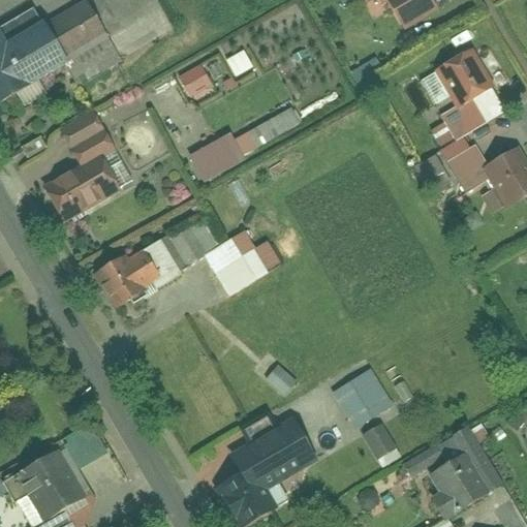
[(378,0),(388,16),(414,0),(378,0)]
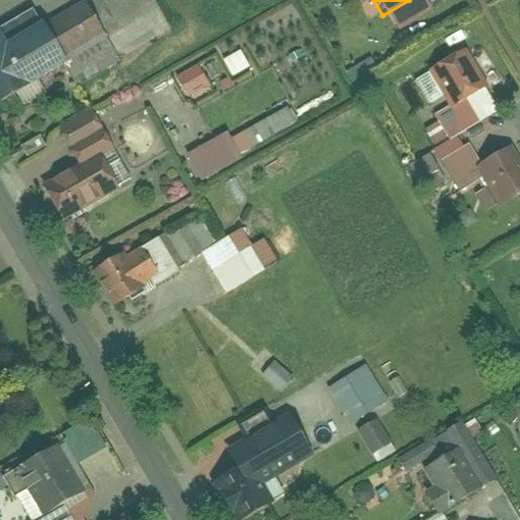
[(0,103),(68,65),(73,76),(98,62),(102,68),(122,56),(91,1),(44,28),(40,19),(3,40),(0,34),(0,103)]
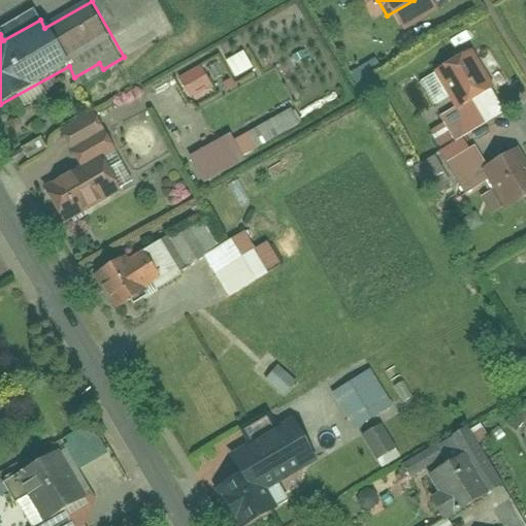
[(226,59),(234,76),(252,67),(243,51),(226,59)]
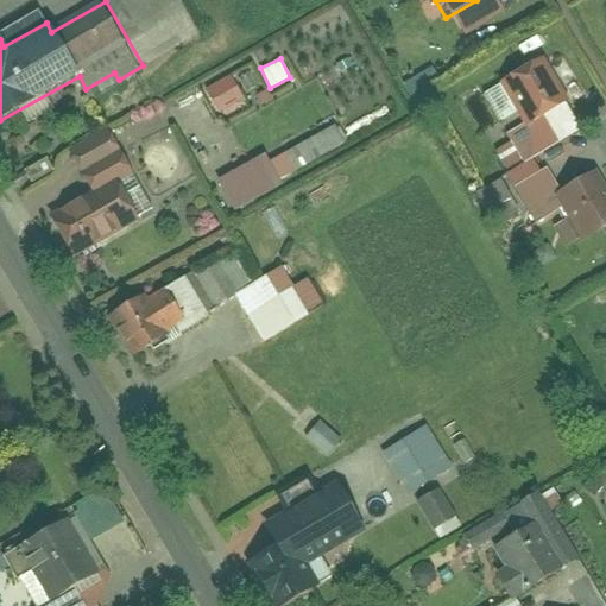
[(572,105),(549,67),(512,87),(531,119),(507,133),(523,159),(557,139),(547,120),(572,105)]
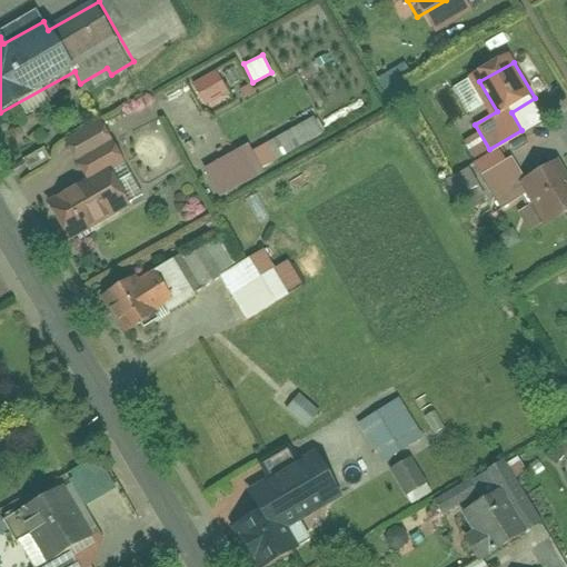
[(216,69),(191,83),(204,107),(229,93),(216,69)]
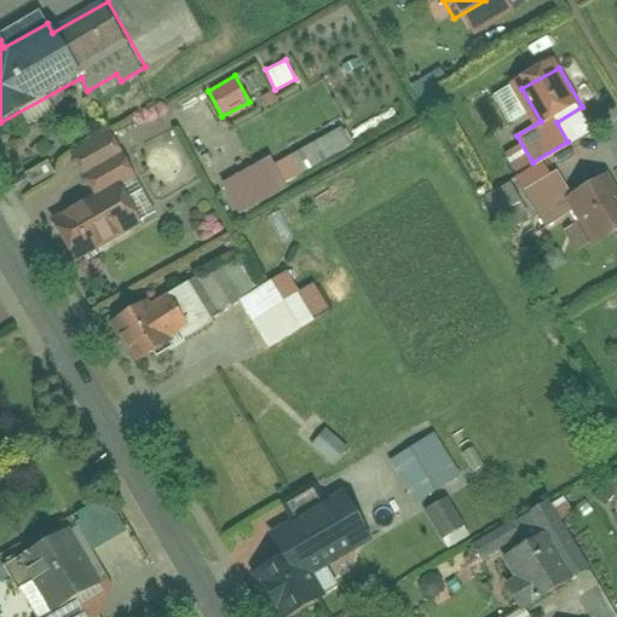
[(234,209),(355,149),(344,126),(272,161),(270,156),(219,182),(234,209)]
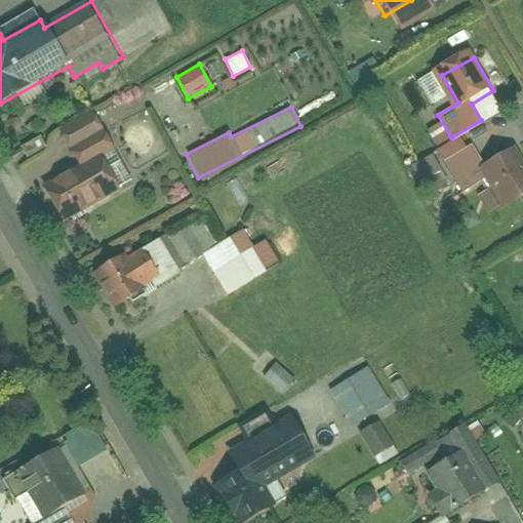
[(85,161),(44,185),(62,214),(111,187),(96,162),(115,152),(102,127),(75,143),(85,161)]
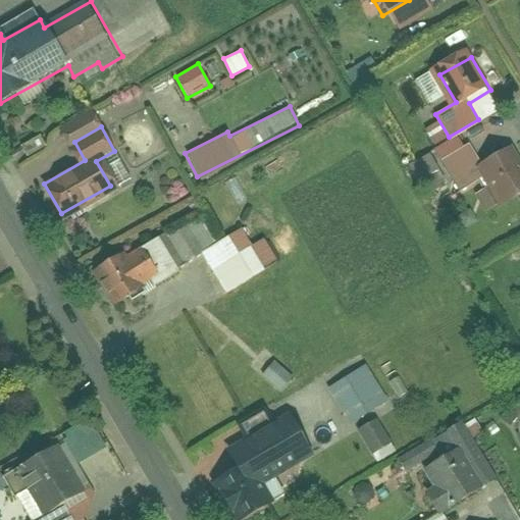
[(519,163),(513,152),(481,170),(470,150),(445,164),(464,198),(487,184),(501,207),(519,195),(519,163)]
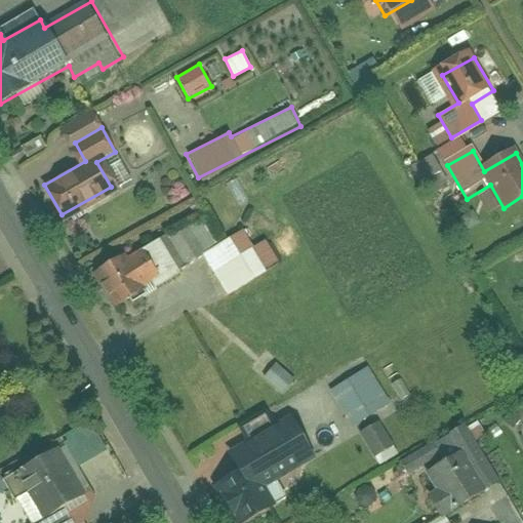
[(431,154),(410,165),(419,183),(440,170),(431,154)]
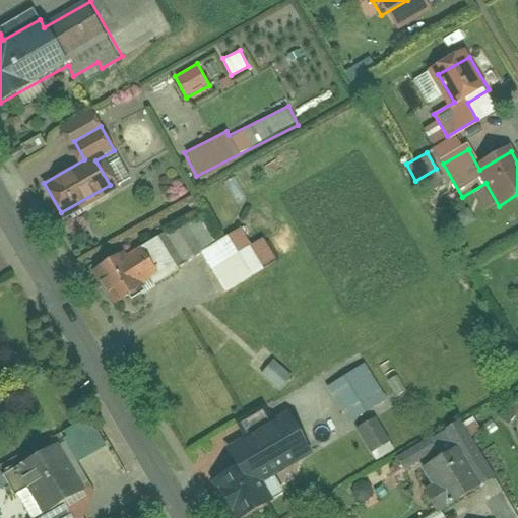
[(103,264),(117,290),(208,241),(194,214),(103,264)]
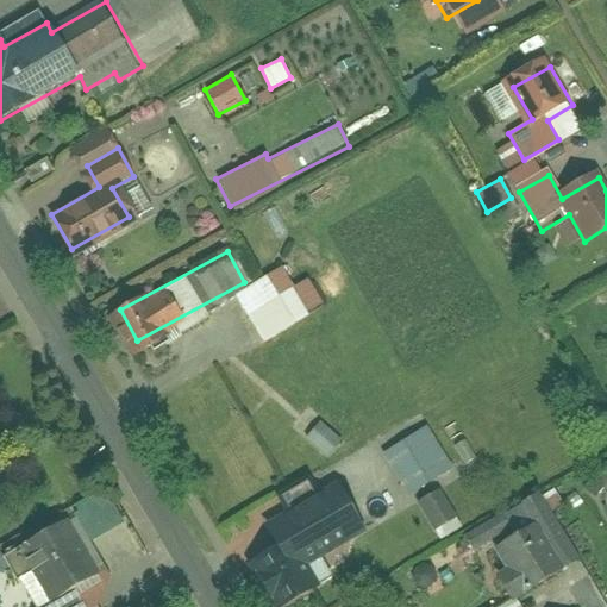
[(285,277),(254,295),(271,327),(304,311),(285,277)]
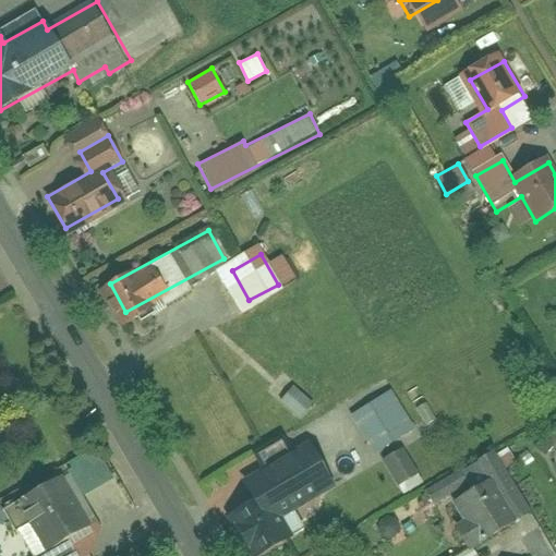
[(316,402),(295,385),(281,401),(302,419),(316,402)]
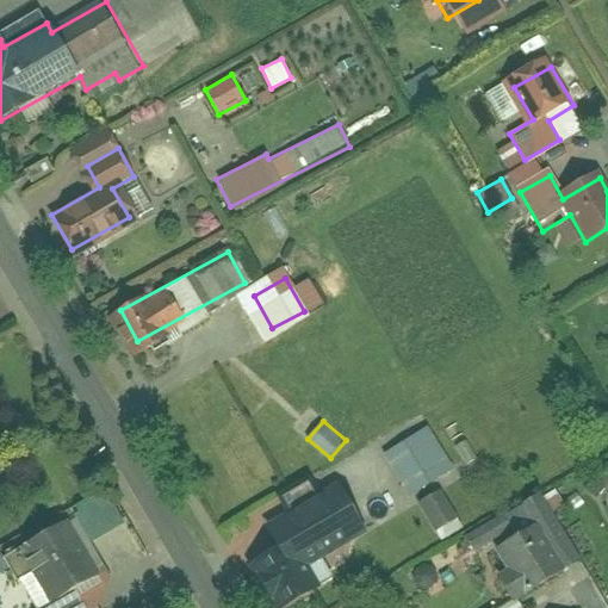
[(457,467),(430,426),(385,453),(411,496),(457,467)]
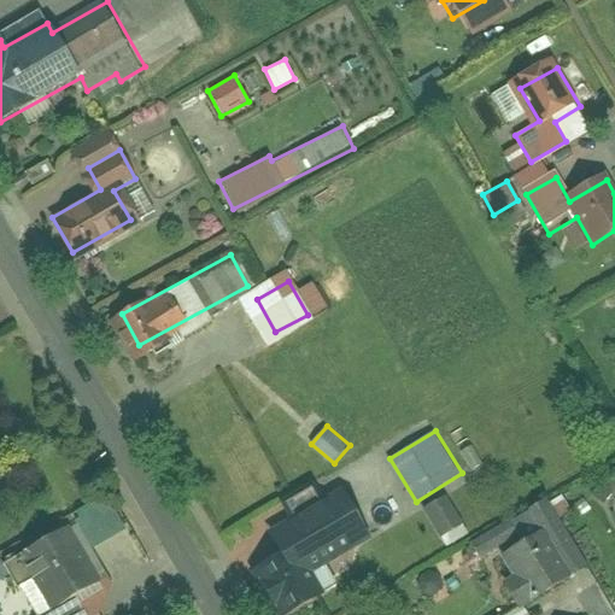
[(282,550),(250,570),(276,614),(292,614),(329,593),(316,572),(374,538),(344,487),(326,498),(315,481),(282,501),(293,517),(270,531),(282,550)]
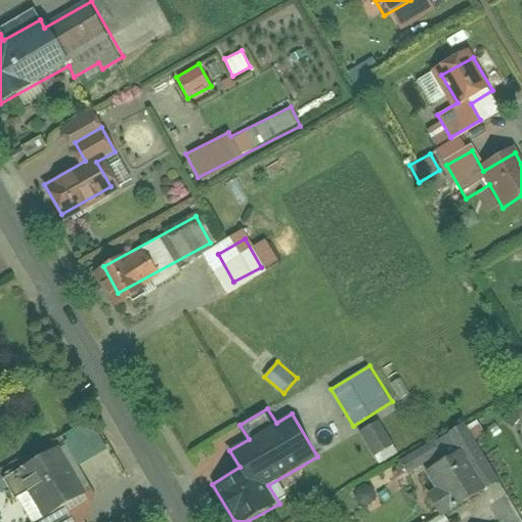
[(374,464),(395,454),(382,420),(359,429),(374,464)]
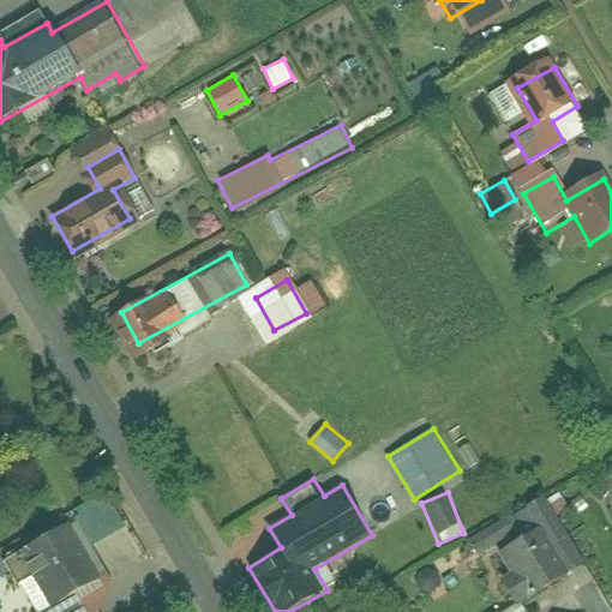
[(571,573),(537,515),(511,529),(520,543),(502,553),(515,576),(502,583),(515,606),(571,573)]
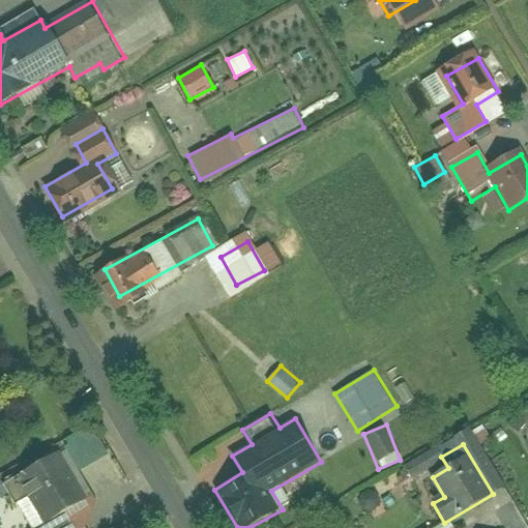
[(87,501),(58,447),(11,473),(13,476),(34,515),(20,523),(22,527),(77,527),(67,511),(87,501)]
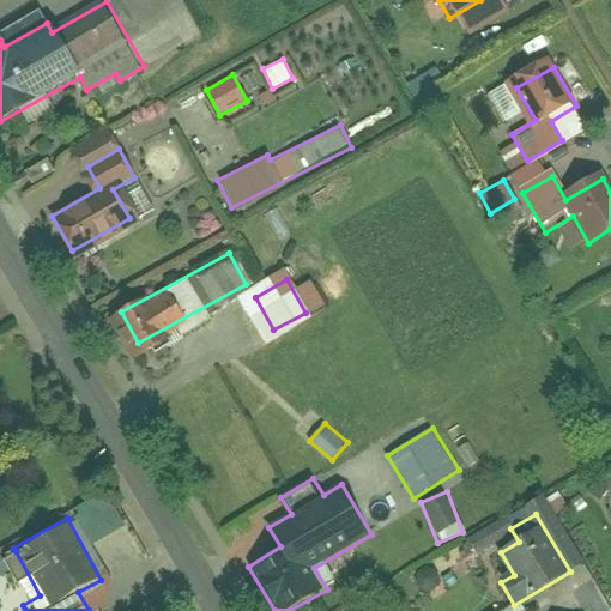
[(489,520),(467,538),(482,556),(503,538),(489,520)]
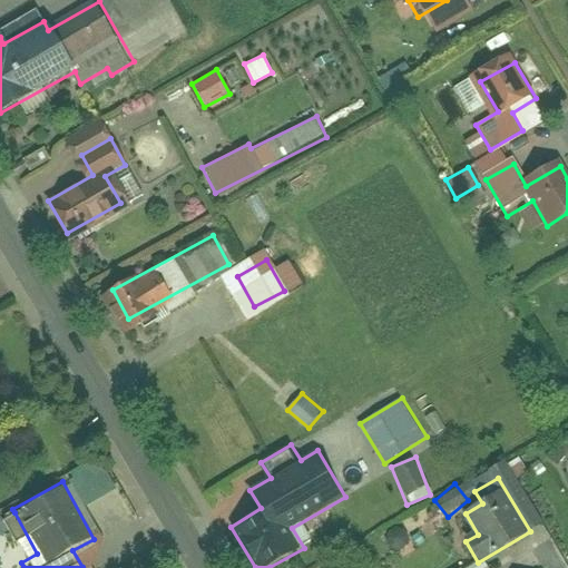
[(0,558),(10,552),(1,538),(6,535),(0,524),(0,558)]
